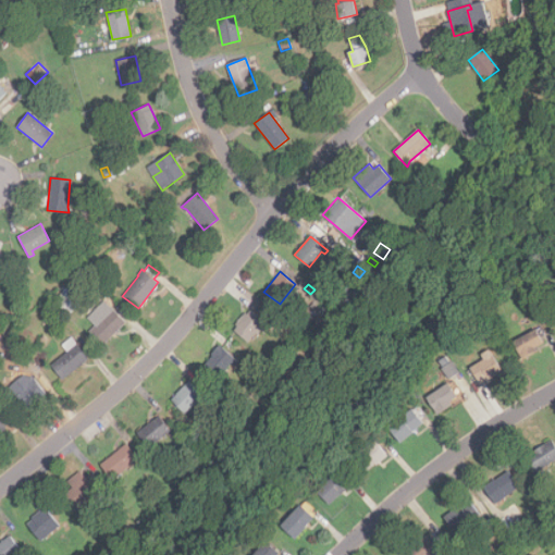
[(102,344),(88,330),(107,311),(105,309),(110,304),(126,321),(102,344)]
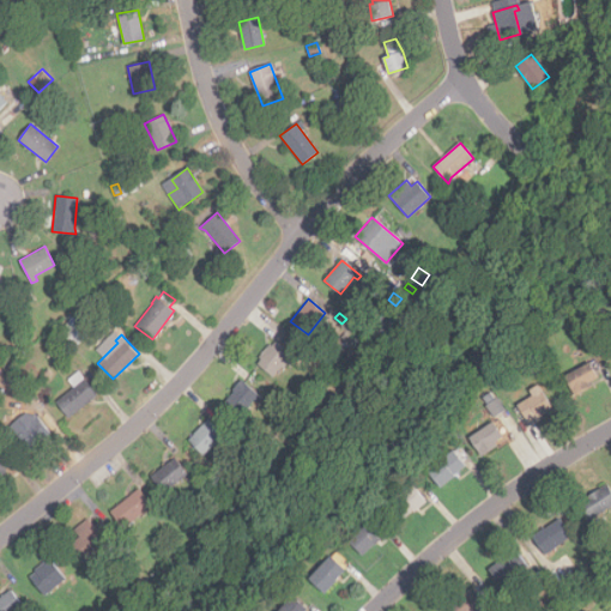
[(354,367),(340,357),(343,356),(331,346),(338,337),(350,345),(355,339),(368,349),(354,367)]
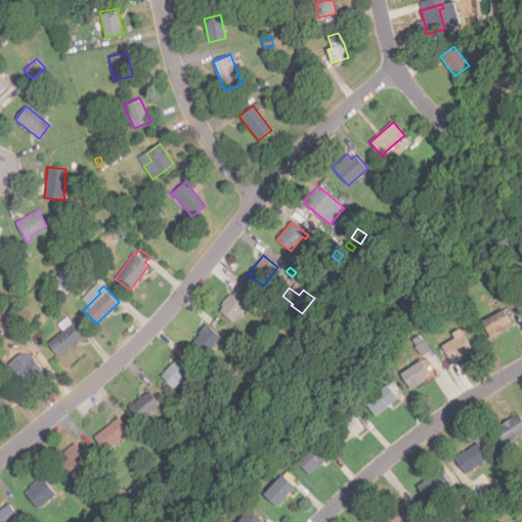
[(233,321),(220,311),(220,306),(230,294),(232,296),(235,292),(249,302),(233,321)]
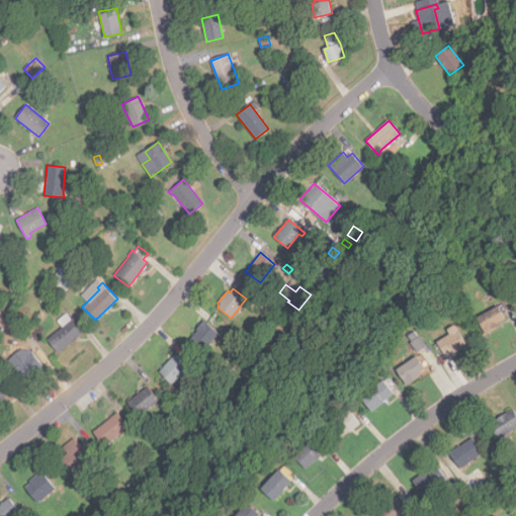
[(274,303),(278,297),(282,302),(277,306),(274,303)]
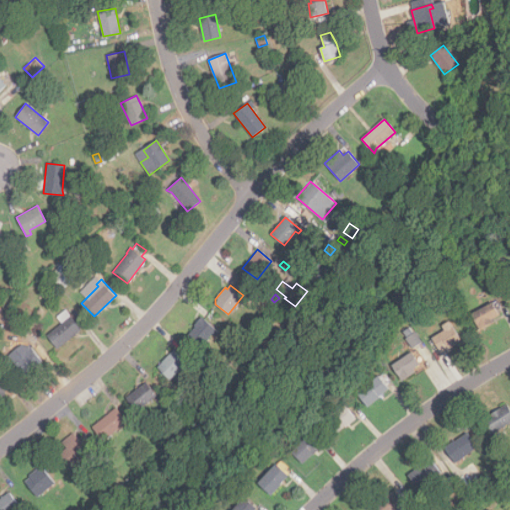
[(477,328),(470,314),(492,302),(500,316),(477,328)]
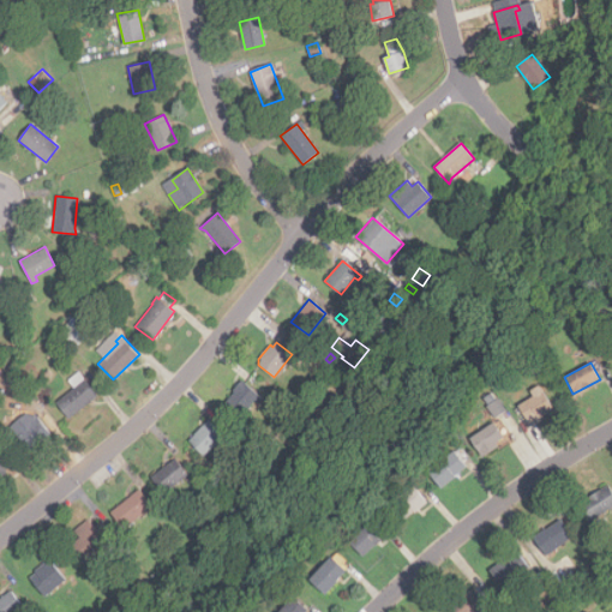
[(67,418),(55,402),(73,389),(73,388),(66,378),(77,370),(97,395),(67,418)]
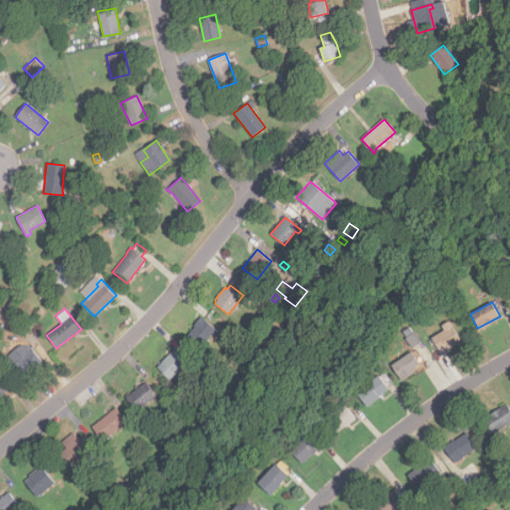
[(200,346),(187,335),(202,317),(215,329),(200,346)]
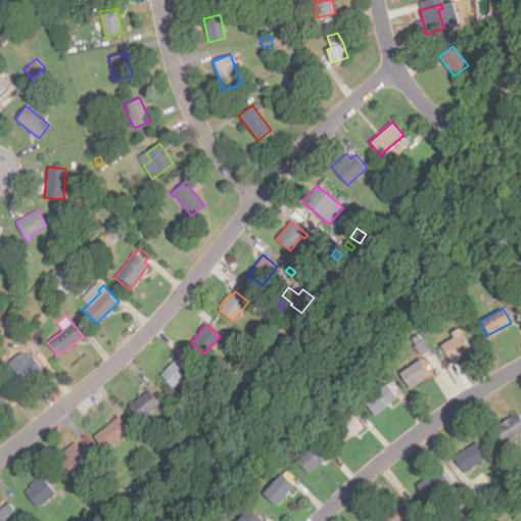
[(447,357),(440,345),(462,332),(471,347),(457,356),(455,352),(447,357)]
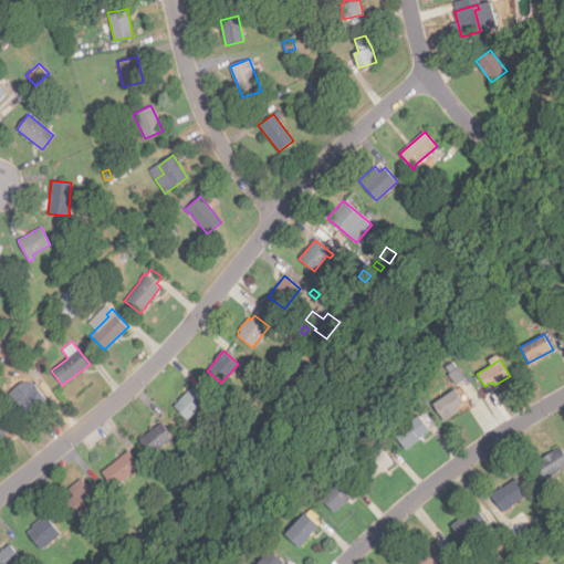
[(457,368),(450,373),(446,367),(453,363),(457,368)]
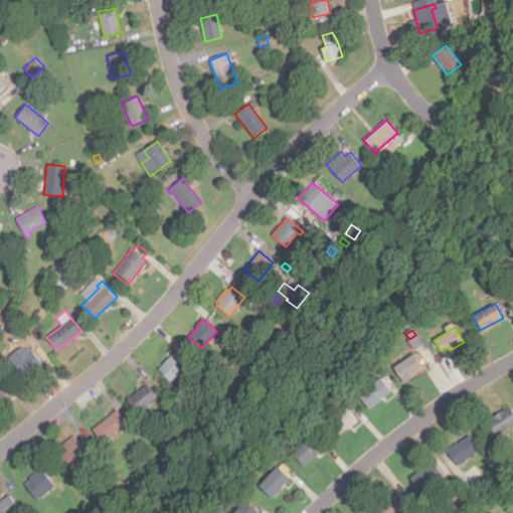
[(25,376),(8,356),(20,345),(31,347),(43,362),(25,376)]
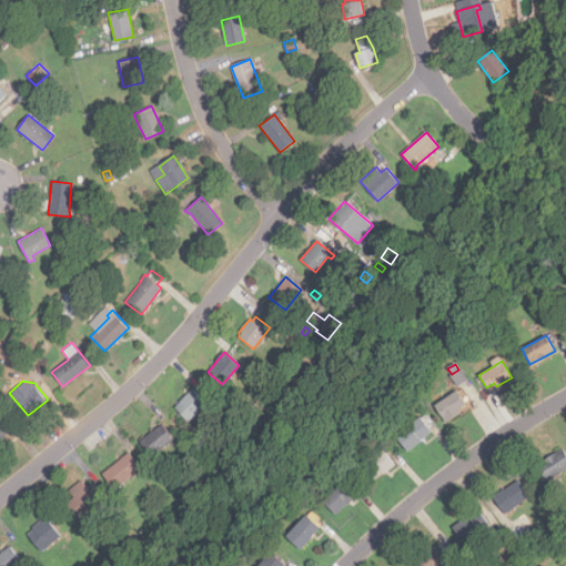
[(188,422),(174,406),(193,388),(209,405),(205,408),(188,422)]
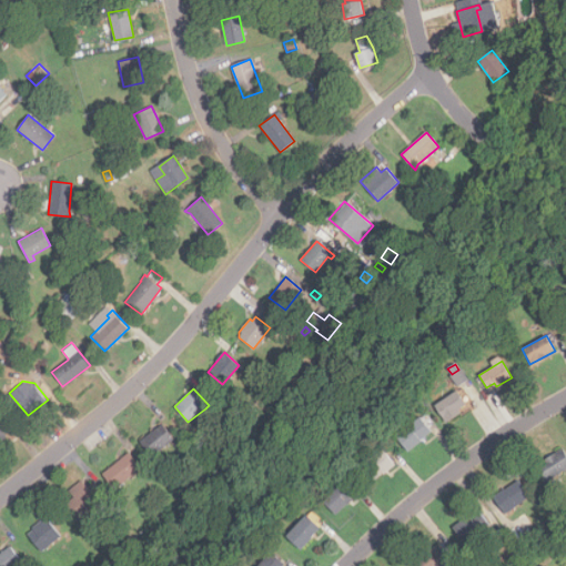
[(444,420),(435,405),(457,390),(466,405),(444,420)]
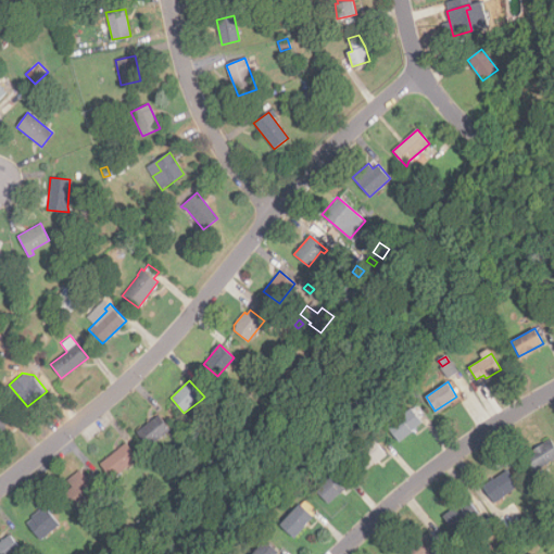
[(398,440),(388,427),(412,408),(422,422),(398,440)]
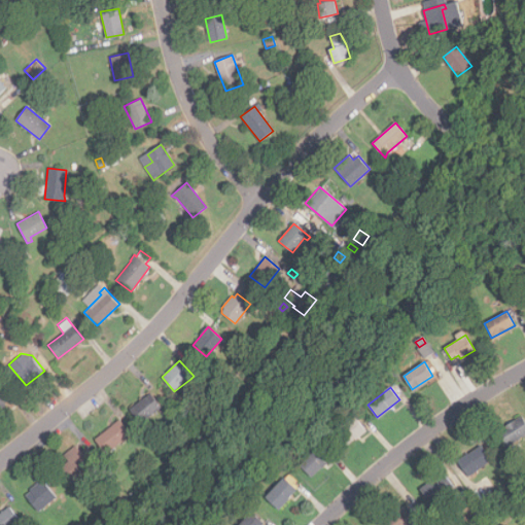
[(0,389),(8,399),(0,406),(0,389)]
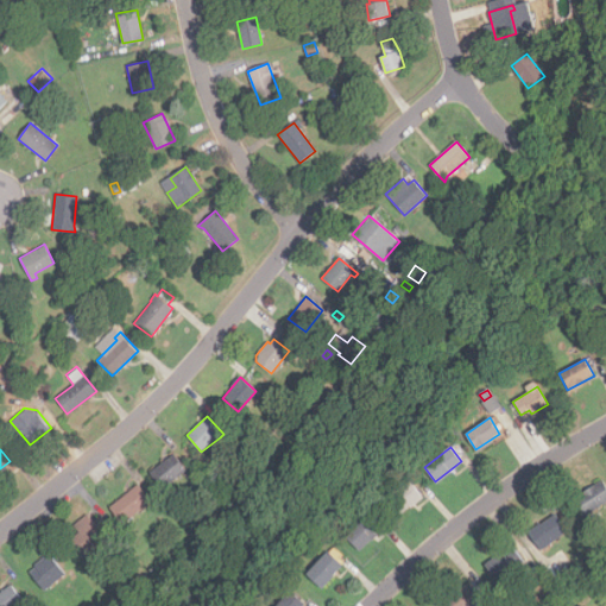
[(162,488),(149,473),(174,454),(185,469),(162,488)]
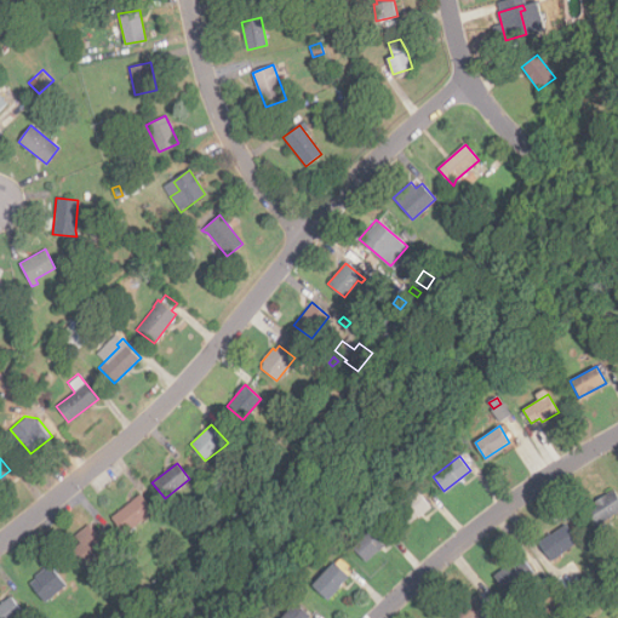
[(402,526),(390,509),(417,490),(429,507),(402,526)]
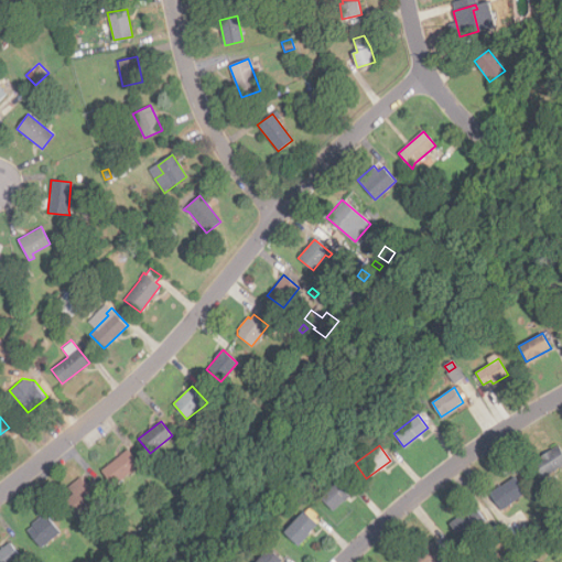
[(561,465),(540,478),(530,462),(558,445),(561,452),(561,465)]
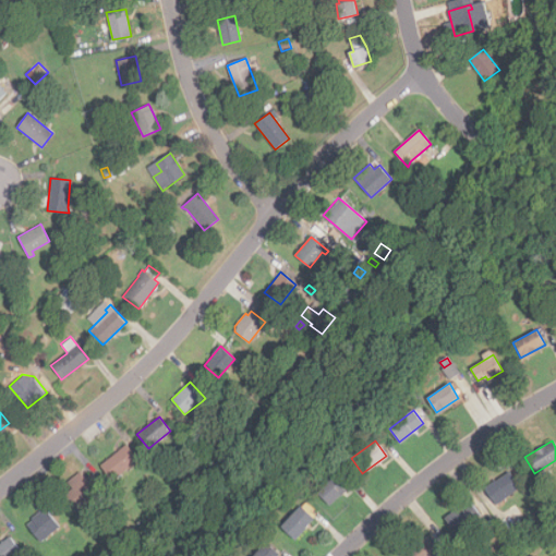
[(111,480),(100,464),(127,445),(137,460),(111,480)]
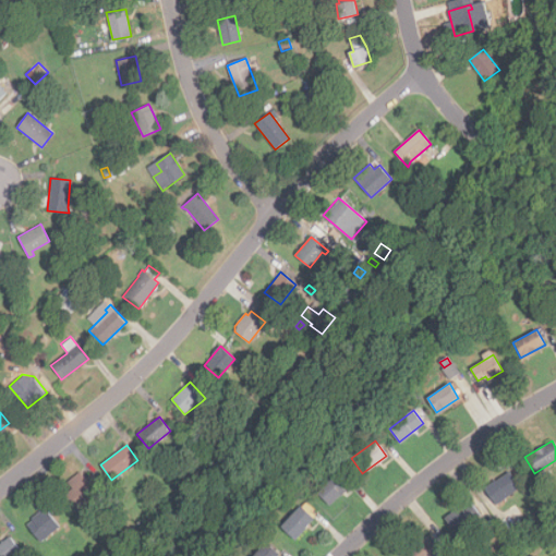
[(76,511),(63,495),(72,487),(67,481),(79,471),(85,479),(89,475),(101,490),(76,511)]
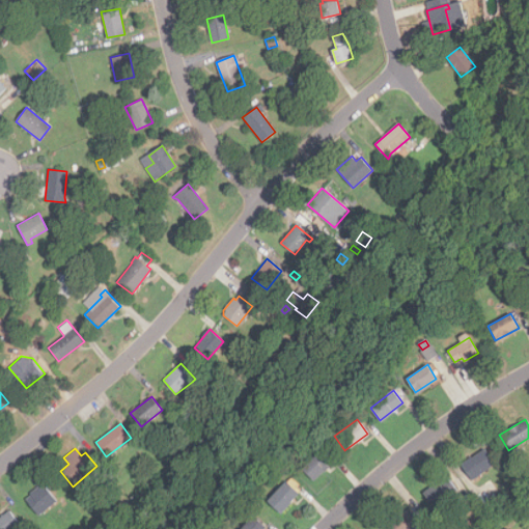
[(313,479),(301,468),(319,448),(332,461),(313,479)]
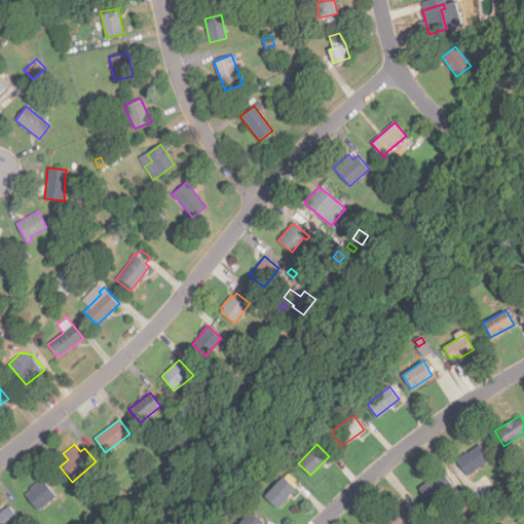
[(466,475),(456,459),(480,444),(490,459),(466,475)]
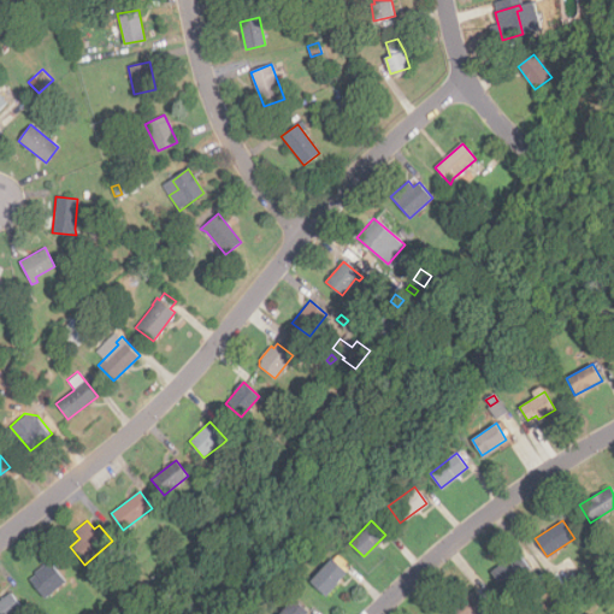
[(505,589),(493,574),(518,553),(531,567),(505,589)]
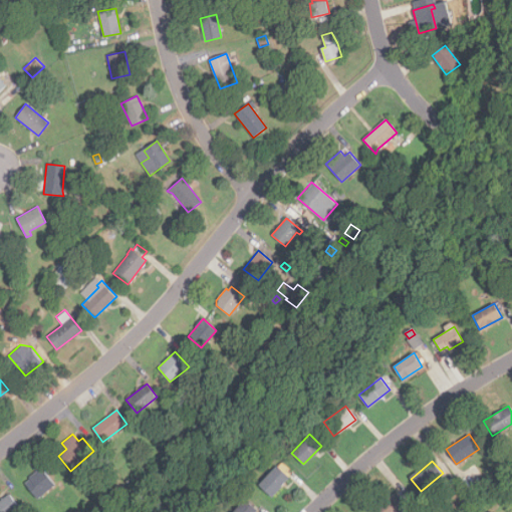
[(271,496),(259,485),(276,465),(288,476),(271,496)]
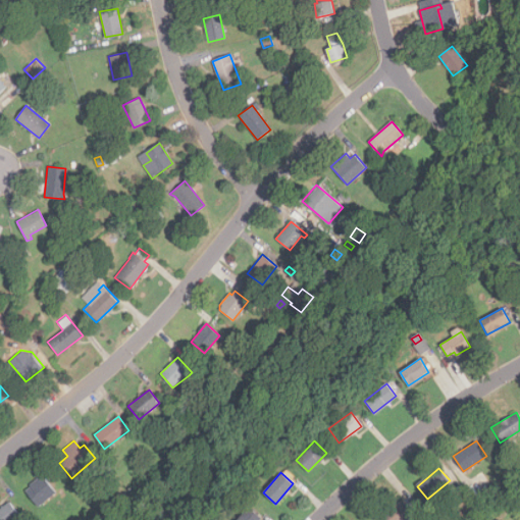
[(39,506),(24,490),(29,485),(41,475),(55,491),(39,506)]
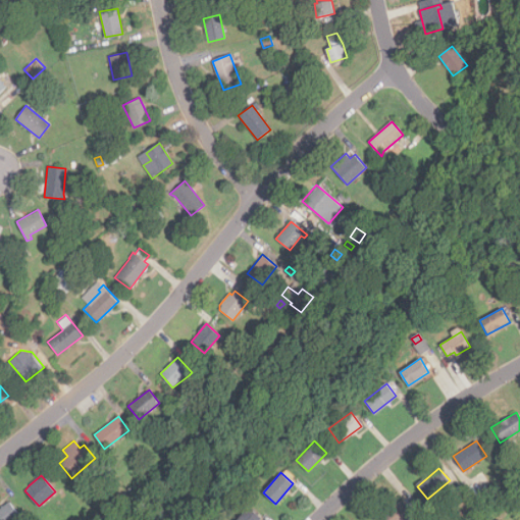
[(403,519),(379,519),(377,517),(390,506),(392,509),(403,499),(413,511),(403,519)]
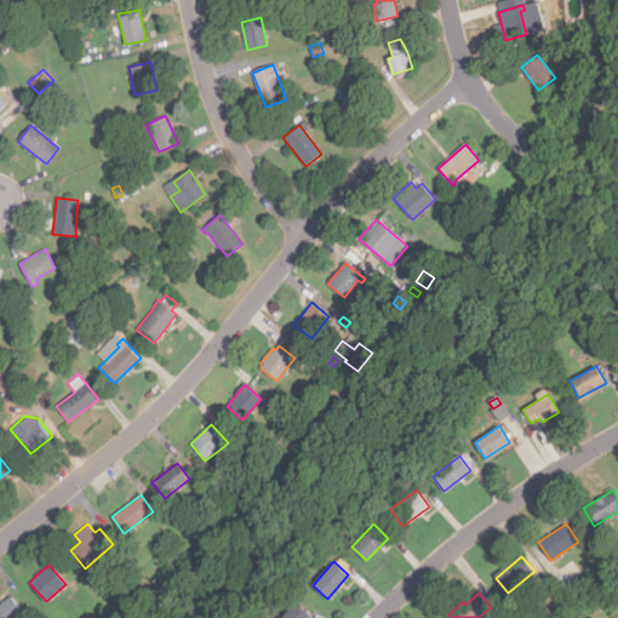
[(16,617),(0,617),(0,602),(10,595),(23,612),(16,617)]
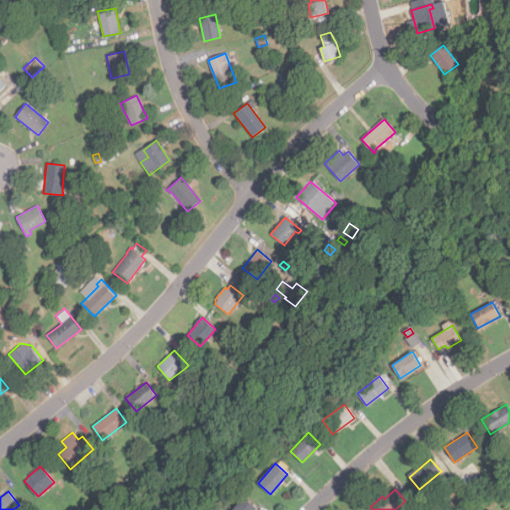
[(233,509),(245,498),(257,509),(233,509)]
